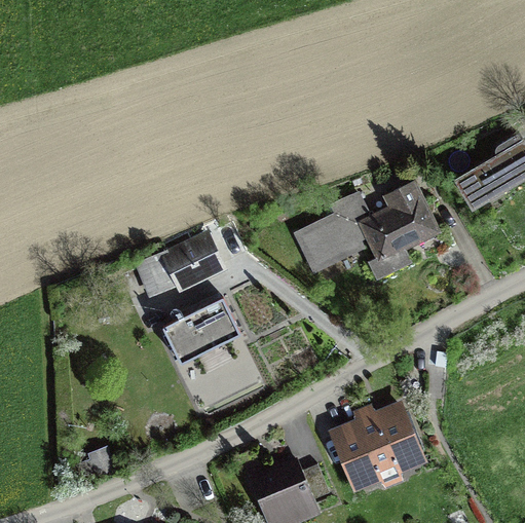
[(452,177),(471,208),(524,175),(524,142),(518,131),(491,147),(495,152),(452,177)]
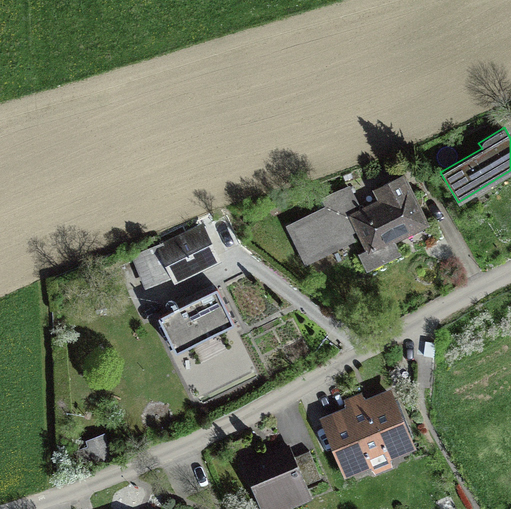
[(401,254),(395,242),(429,225),(404,174),(371,190),(376,199),(360,207),(349,184),(320,198),(325,207),(285,227),(305,267),(358,241),(363,251),(357,254),(366,271),(401,254)]
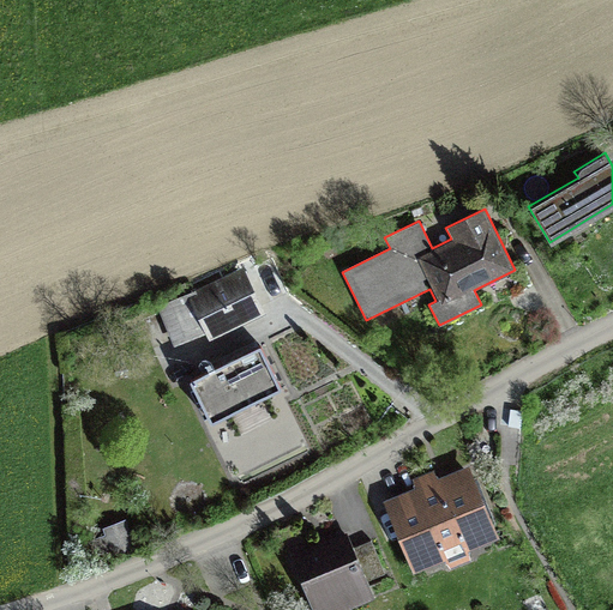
[(205,333),(209,342),(264,318),(244,270),(156,307),(173,348),(205,333)]
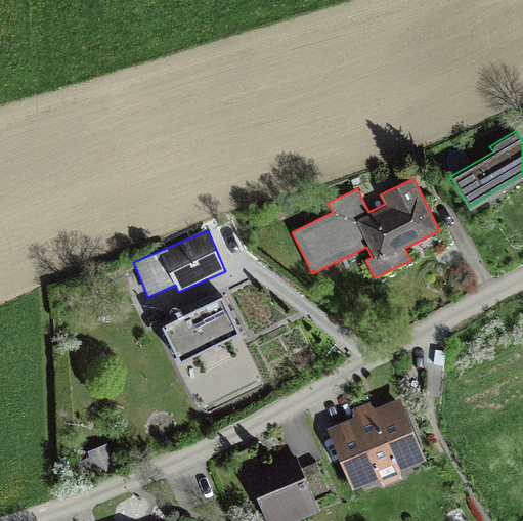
[(161,322),(179,359),(238,329),(220,293),(161,322)]
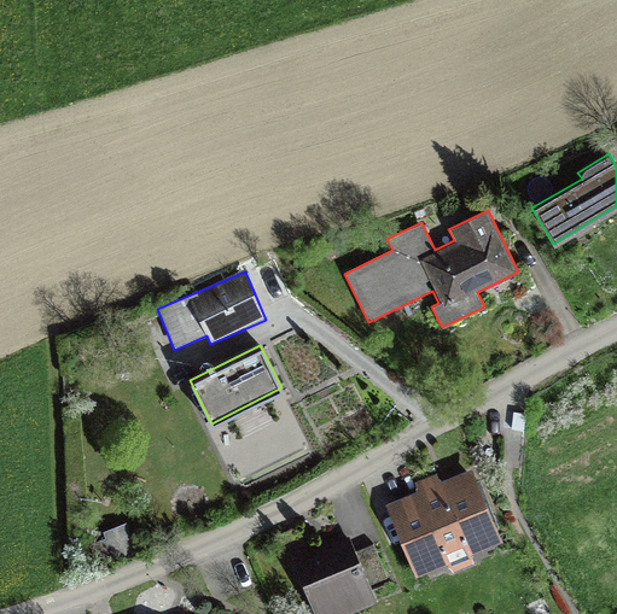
[(527,415),(513,414),(511,432),(524,433),(527,415)]
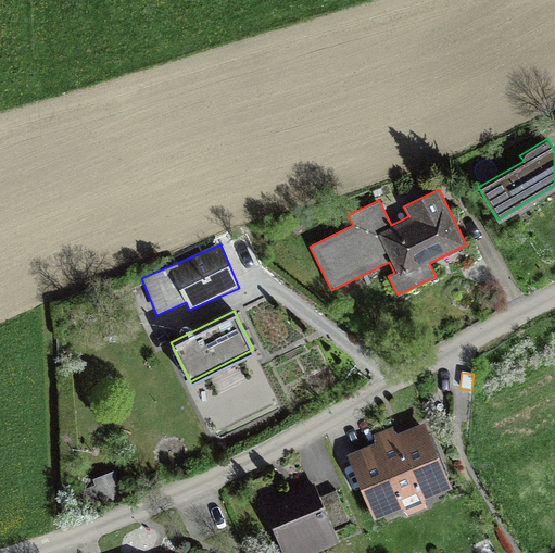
[(452,488),(424,422),(395,434),(392,427),(373,435),(375,441),(344,454),(374,520),(402,508),(406,518),(427,510),(423,500),(452,488)]
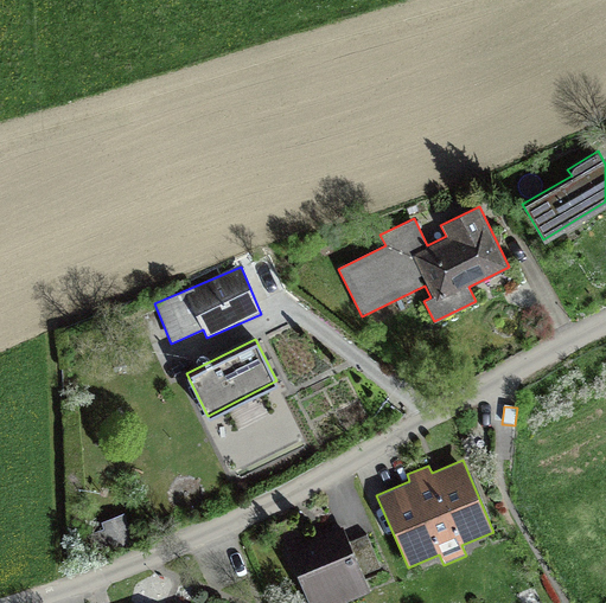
[(96,558),(141,540),(129,511),(99,523),(102,532),(88,538),(96,558)]
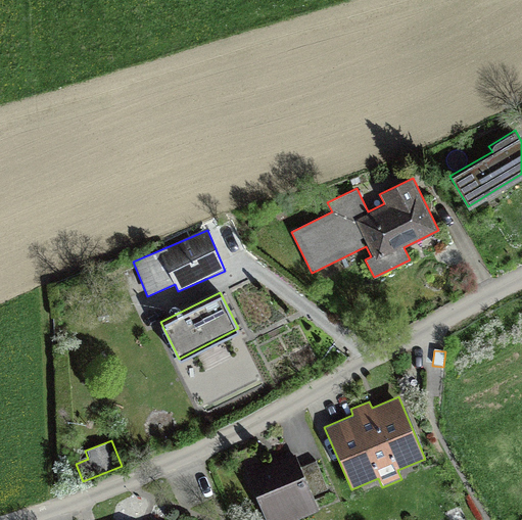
[(328,491),(316,462),(300,468),(294,455),(246,475),(265,519),(299,519),(319,512),(314,498),(328,491)]
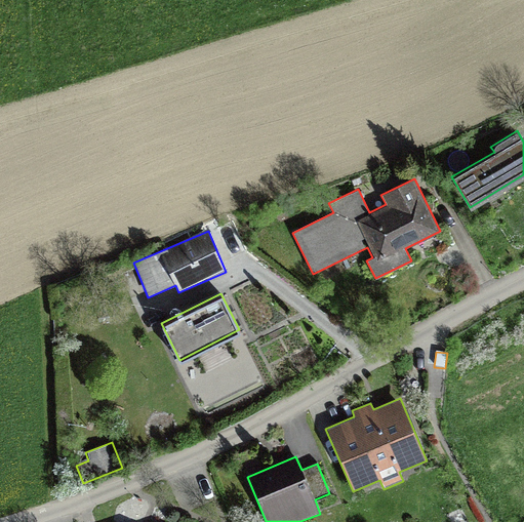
All buildings are outlined.
